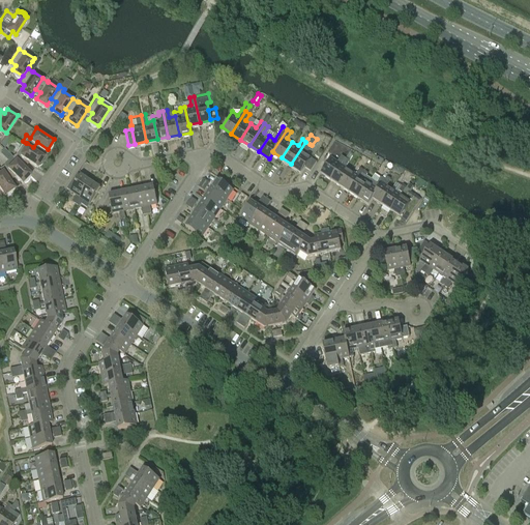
[(12,153),(16,157),(22,163),(27,157),(37,165),(43,154),(33,147),(27,143),(26,143),(23,141),(16,150),(17,150),(12,153)]
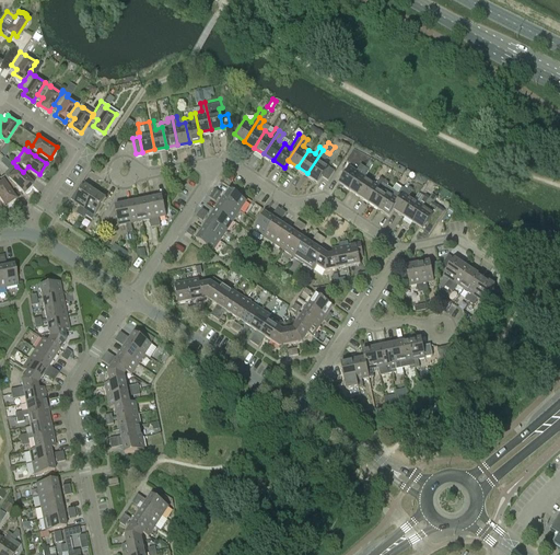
[(327,152),(323,150),(307,173),(318,180),(323,173),(328,176),(335,166),(323,159),(327,152)]
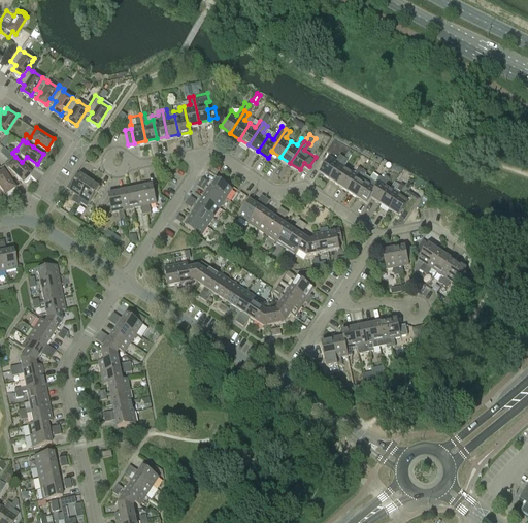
[(329,175),(343,154),(340,151),(336,158),(330,154),(320,169),(329,175)]
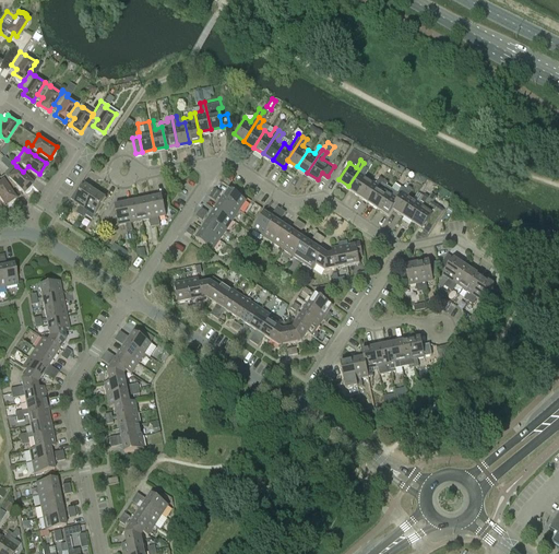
[(364,163),(348,186),(358,192),(369,176),(364,173),(368,165),(364,163)]
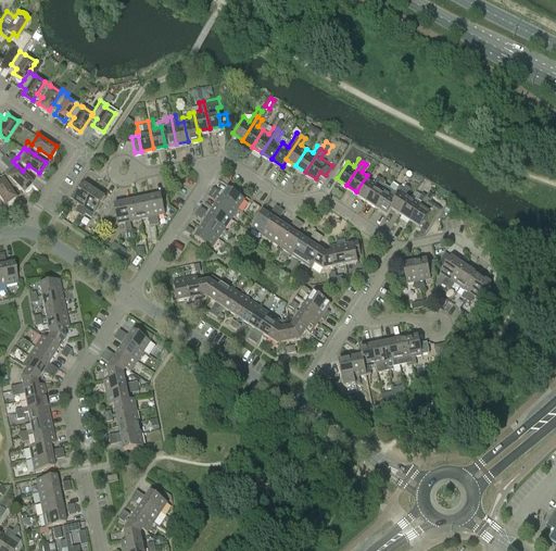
[(33,180),(23,171),(16,165),(9,174),(4,170),(0,173),(2,177),(8,184),(14,179),(24,189),(33,180)]
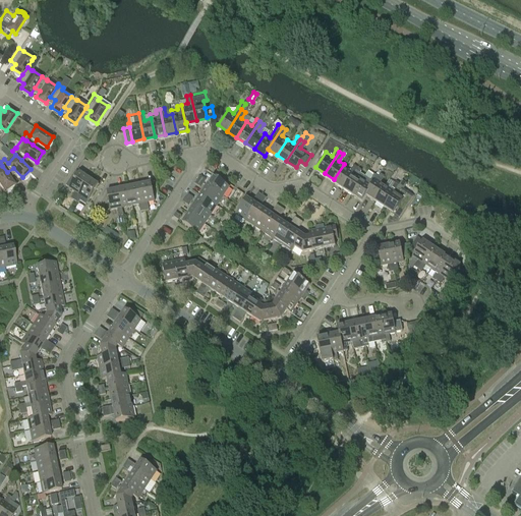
[(344,164),(334,179),(343,185),(357,164),(354,161),(350,168),(344,164)]
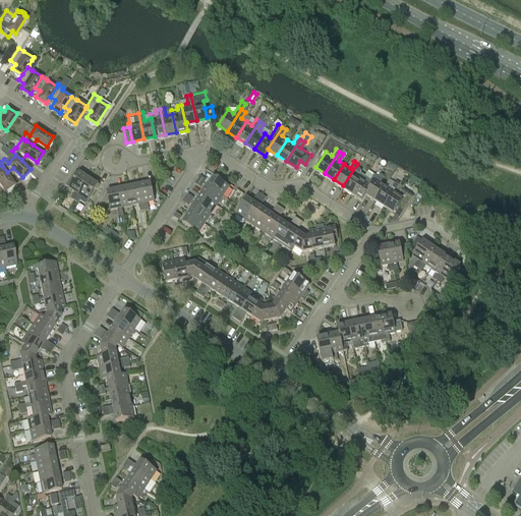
[(343,185),(352,191),(364,173),(359,170),(361,166),(357,164),(343,185)]
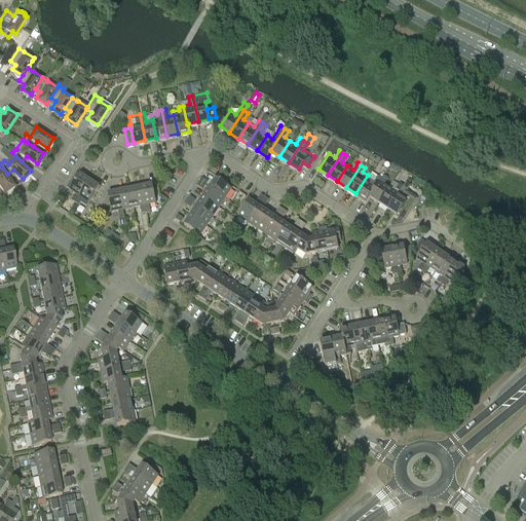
[(0,184),(4,191),(14,184),(7,174),(2,168),(0,169),(0,184)]
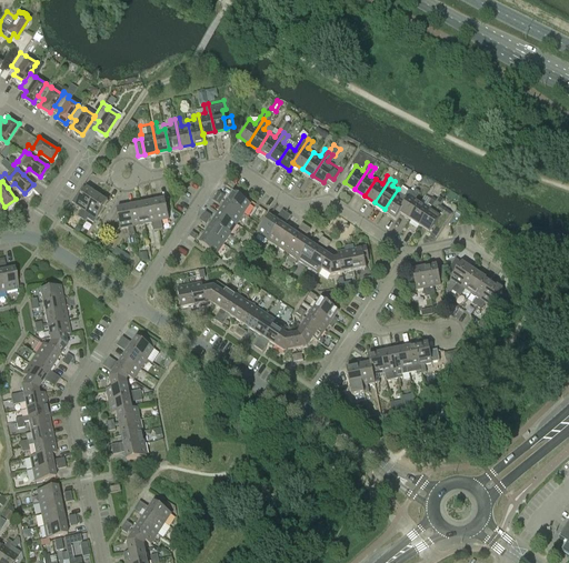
[(81,214),(97,191),(83,181),(71,199),(81,204),(77,212),(81,214)]
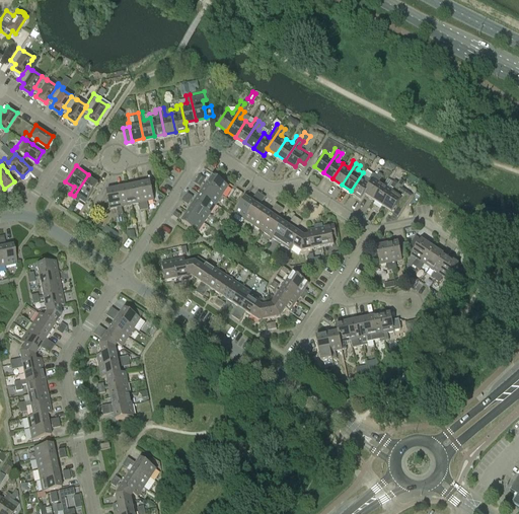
[(351,191),(361,198),(365,191),(364,191),(374,175),(378,169),(377,168),(374,172),(372,171),(368,176),(363,172),(351,191)]
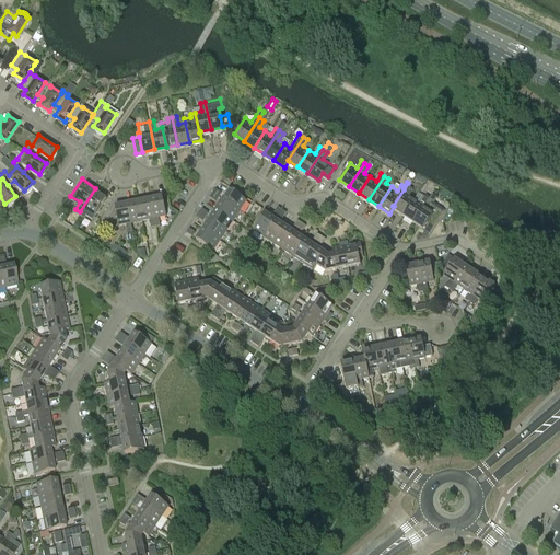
[(393,206),(394,206),(403,212),(413,196),(408,192),(412,185),(408,183),(404,189),(393,206)]
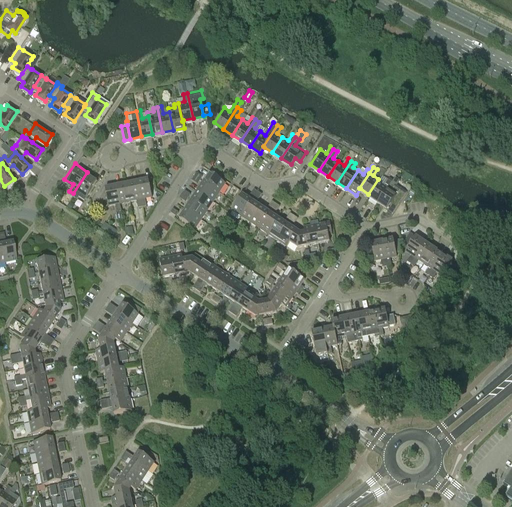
[(203,179),(219,189),(225,180),(210,169),(203,179)]
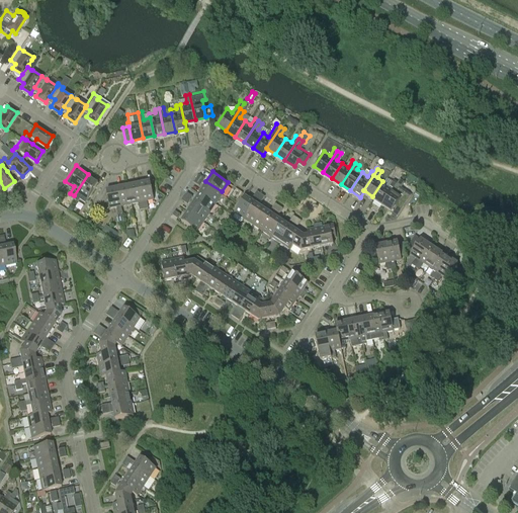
[(88,195),(98,180),(88,174),(74,195),(78,198),(80,195),(85,199),(88,195)]
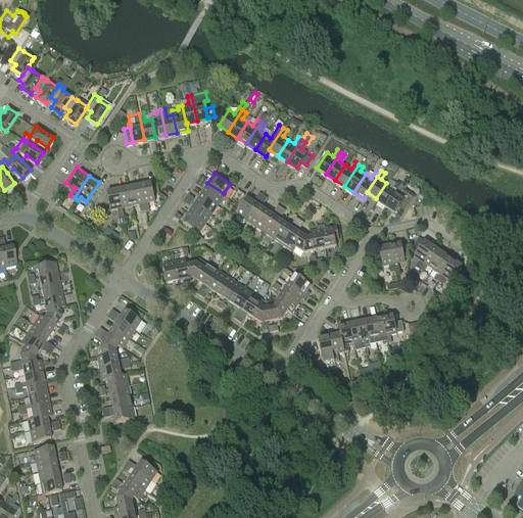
[(400,183),(385,204),(395,210),(400,215),(415,192),(405,186),(409,180),(403,177),(401,181),(400,183)]
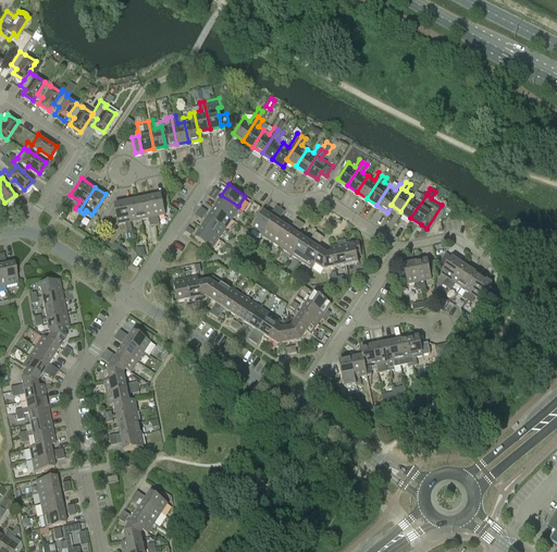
[(149,194),(155,221),(160,220),(158,212),(165,210),(161,192),(149,194)]
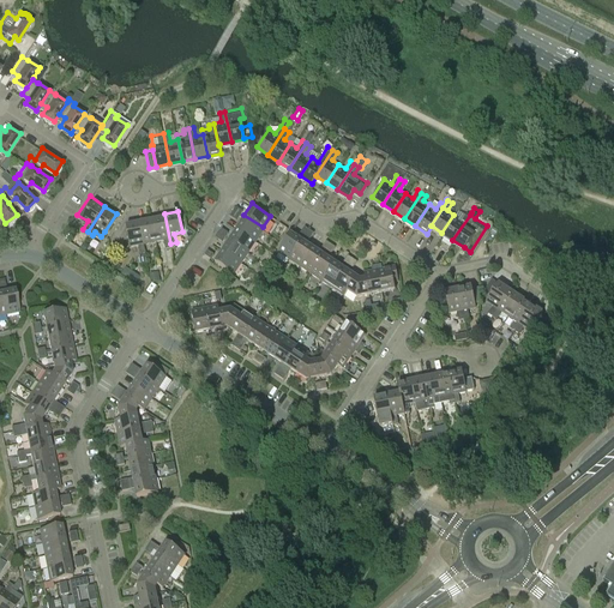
[(453,215),(441,233),(452,240),(470,215),(465,211),(461,218),(453,215)]
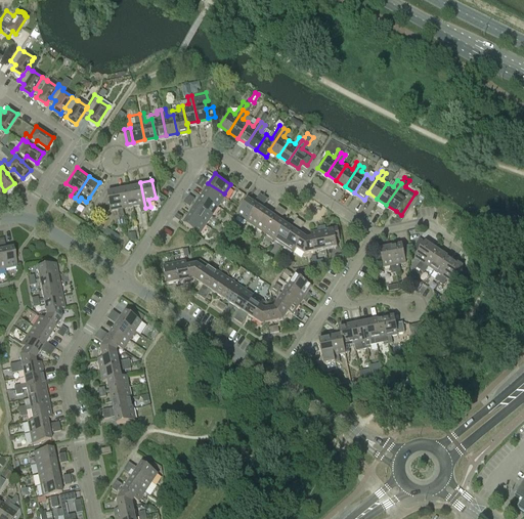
[(141,209),(145,208),(140,182),(129,184),(133,203),(139,202),(141,209)]
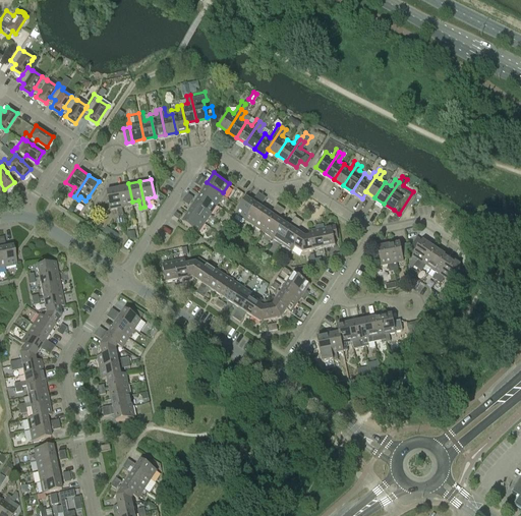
[(217,202),(223,192),(207,182),(200,191),(217,202)]
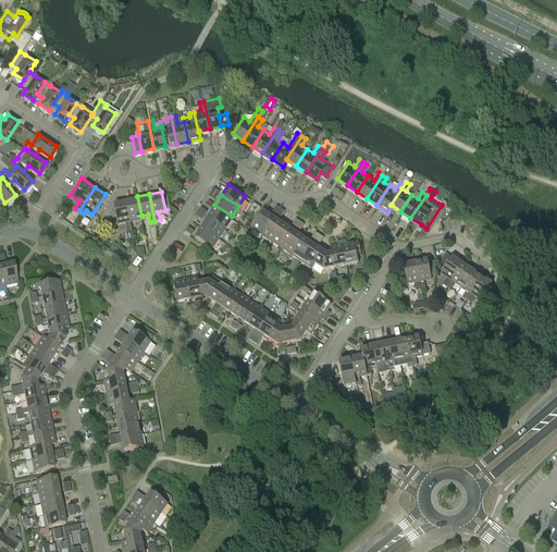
[(137,196),(126,198),(131,218),(141,216),(137,196)]
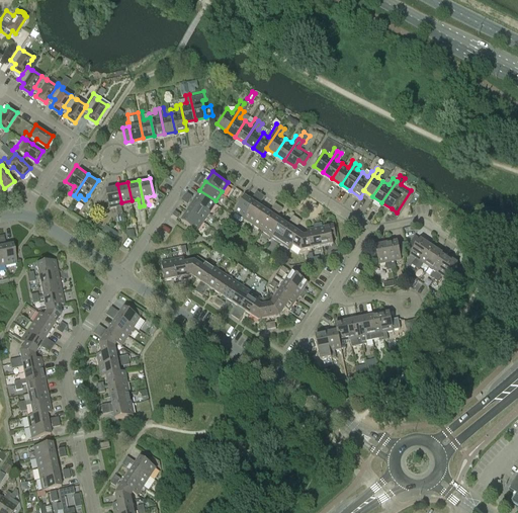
[(118,210),(122,209),(117,184),(106,186),(109,204),(116,203),(118,210)]
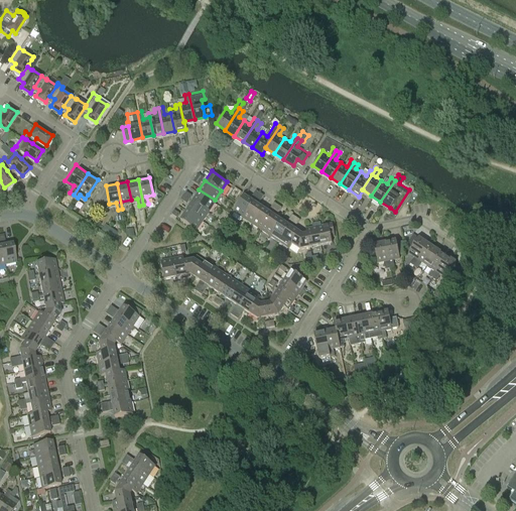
[(209,209),(215,200),(199,189),(192,199),(209,209)]
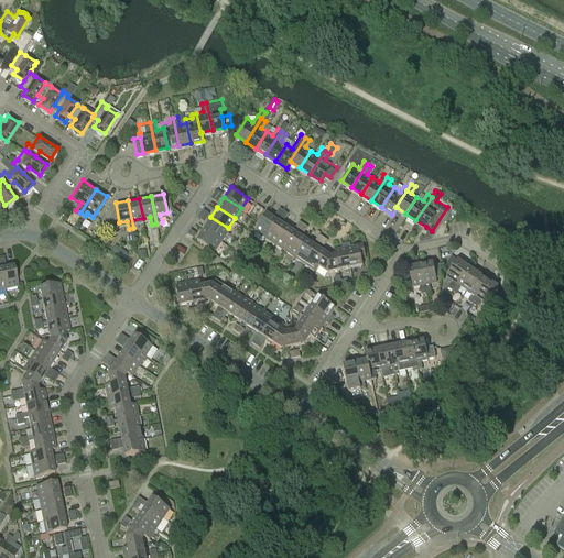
[(277,217),(267,210),(255,227),(266,234),(277,217)]
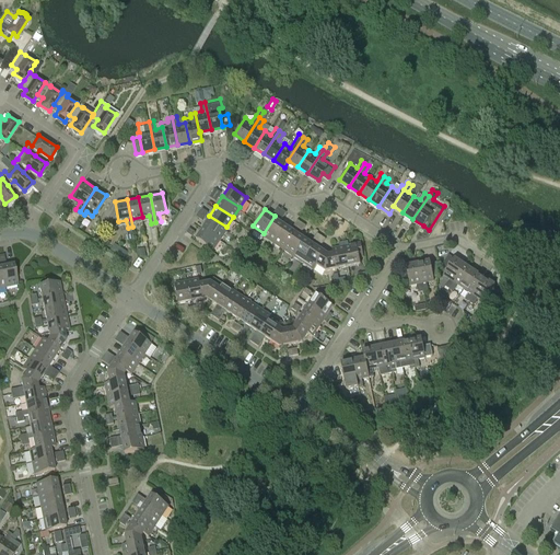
[(226,227),(209,216),(202,226),(220,236),(226,227)]
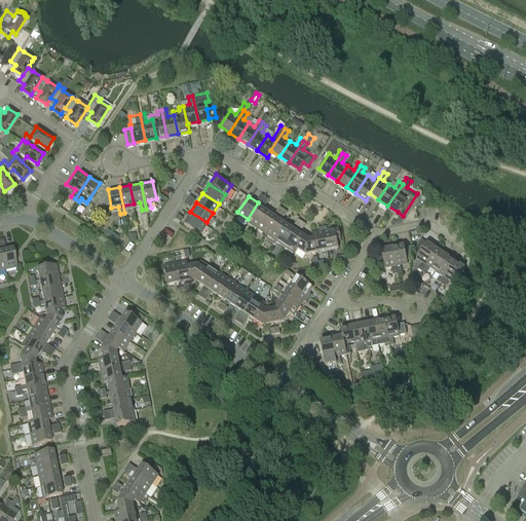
[(248,219),(257,225),(267,209),(258,202),(248,219)]
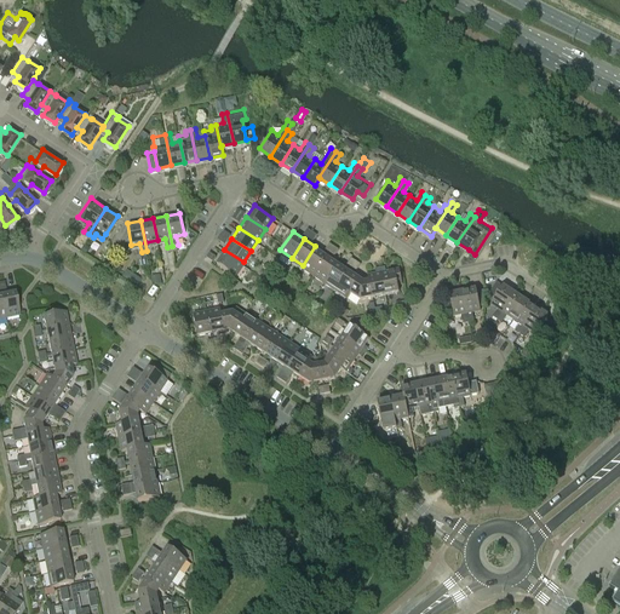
[(326,253),(315,246),(303,265),(314,273),(326,253)]
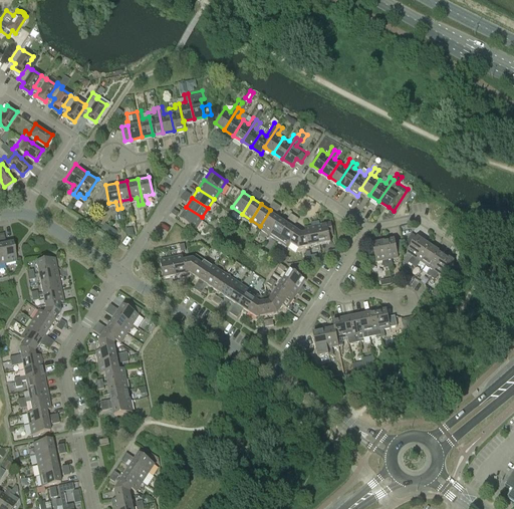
[(196,227),(202,217),(186,207),(180,216),(196,227)]
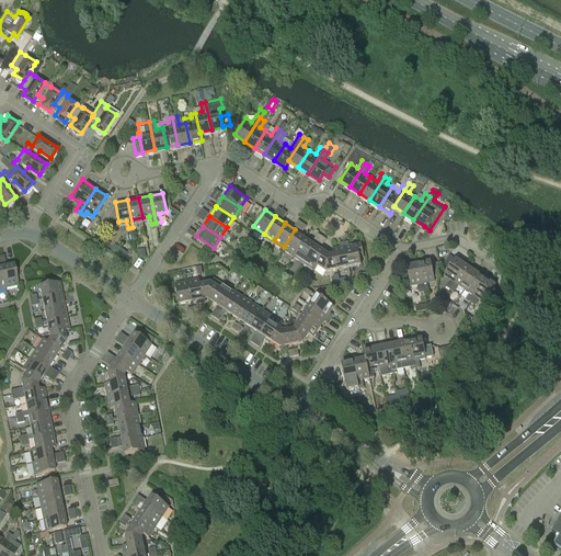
[(284,247),(294,253),(305,236),(295,229),(284,247)]
